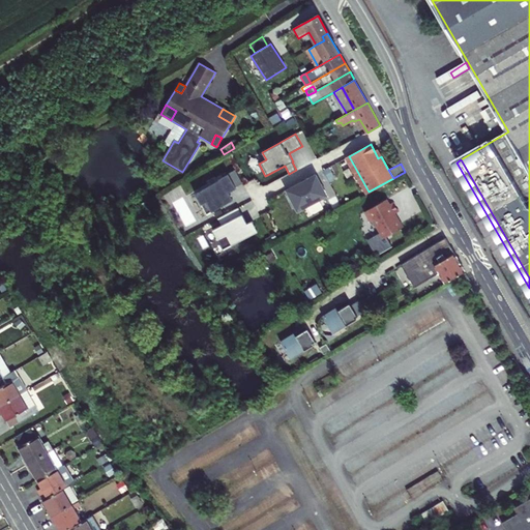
[(221,179),(196,193),(207,213),(231,201),(227,192),(242,183),(235,171),(219,178),(221,179)]
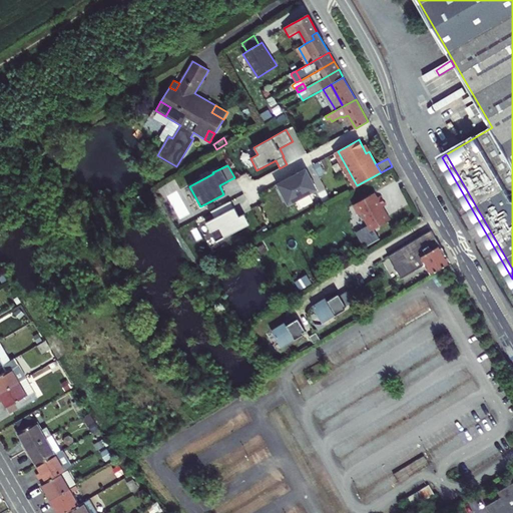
[(279,184),(289,202),(316,188),(305,169),(297,173),(298,174),(279,184)]
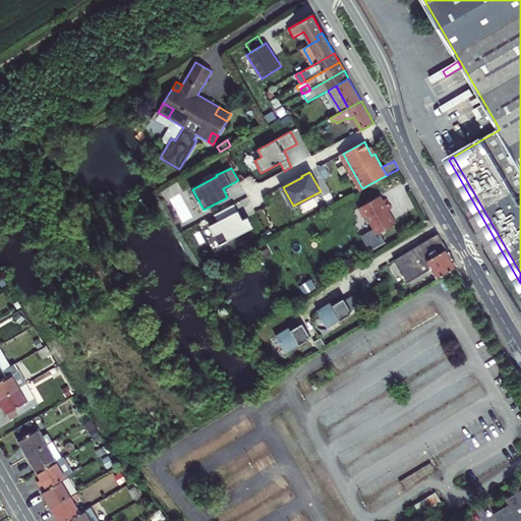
[(377,197),(358,208),(363,218),(366,217),(377,234),(396,223),(388,210),(391,208),(386,198),(383,200),(380,203),(377,197)]
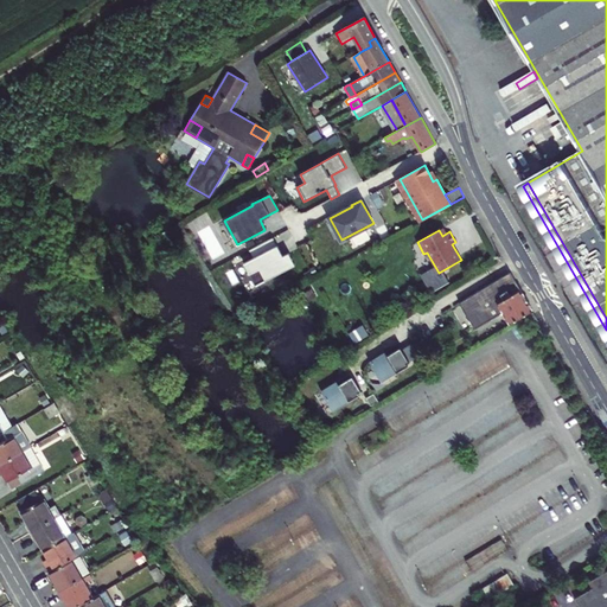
[(244,263),(256,287),(296,266),(289,253),(283,256),(280,259),(275,250),(279,248),(274,237),(250,250),(255,259),(244,263)]
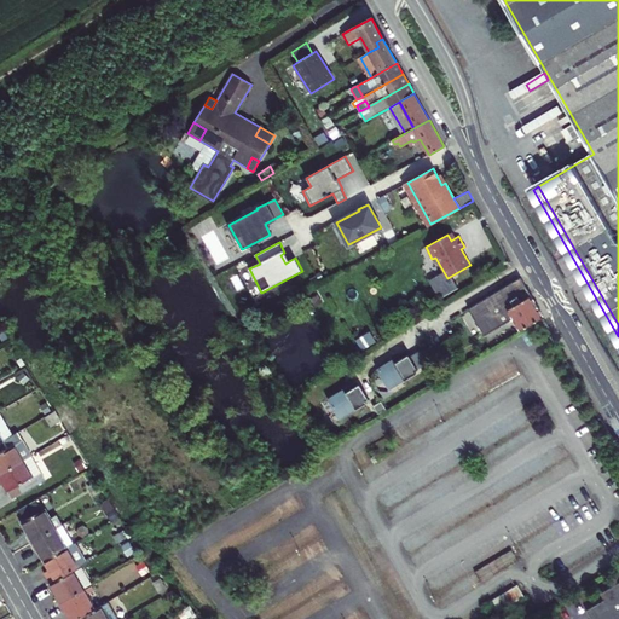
[(475,306),(478,308),(480,307),(486,319),(510,305),(508,299),(525,289),(527,295),(530,294),(521,278),(475,306)]
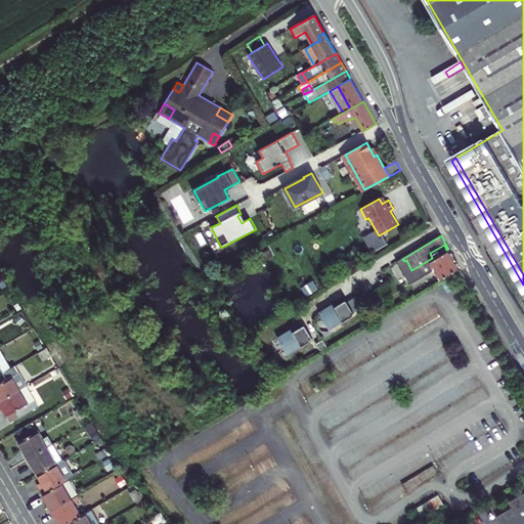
[(406,260),(404,261),(405,264),(400,267),(410,284),(433,270),(439,279),(460,268),(448,249),(446,250),(444,245),(430,253),(432,258),(411,270),(406,260)]
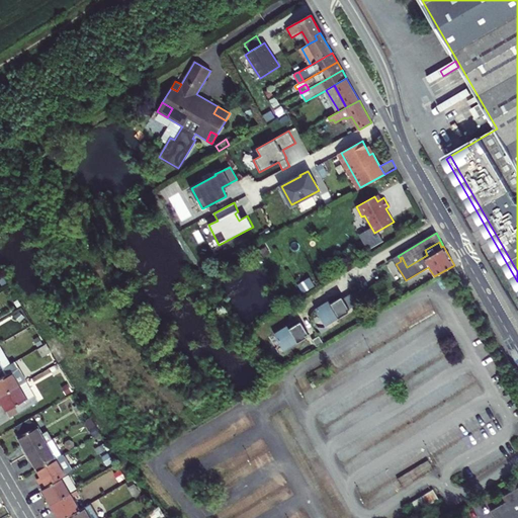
[(334,295),(315,308),(325,325),(347,311),(347,309),(349,308),(342,296),(340,298),(339,296),(335,298),(334,295)]
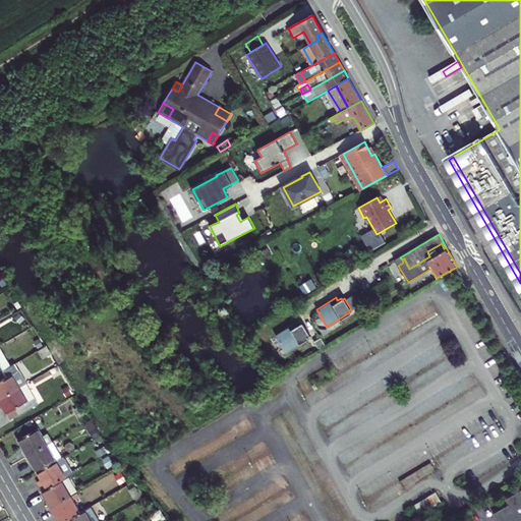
[(276,334),(286,351),(308,337),(307,336),(310,335),(300,319),(276,334)]
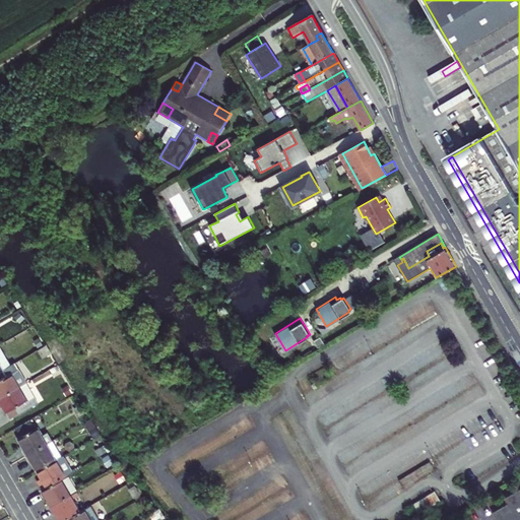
[(324,342),(320,335),(313,339),(318,346),(324,342)]
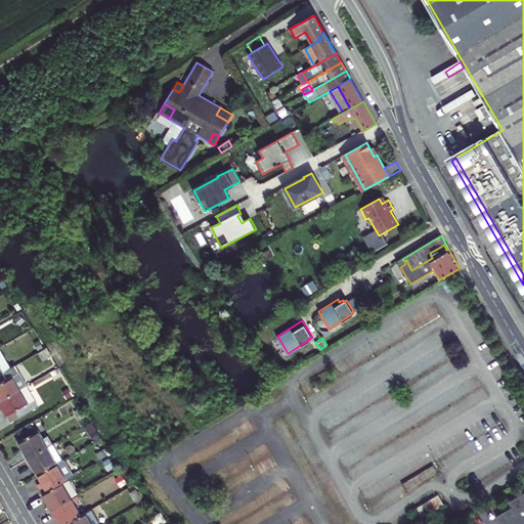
[(0,375),(10,369),(0,351),(0,375)]
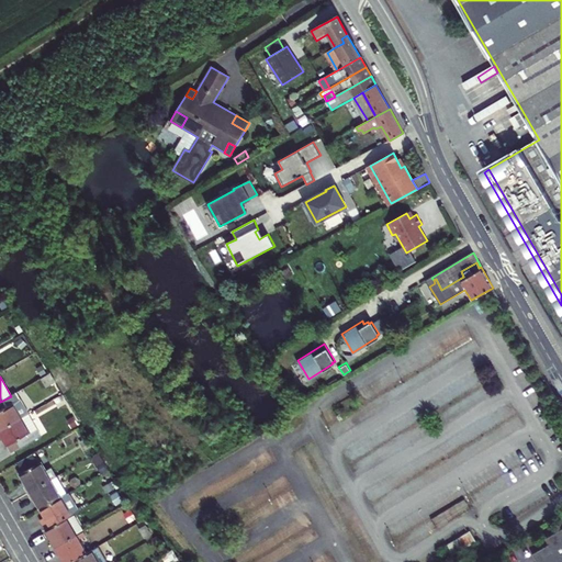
[(0,402),(0,430),(29,415),(17,393),(11,396),(0,402)]
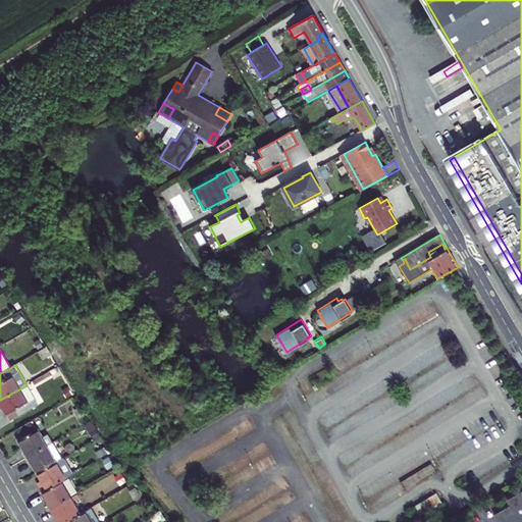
[(27,385),(0,400),(0,402),(10,421),(37,406),(27,385)]
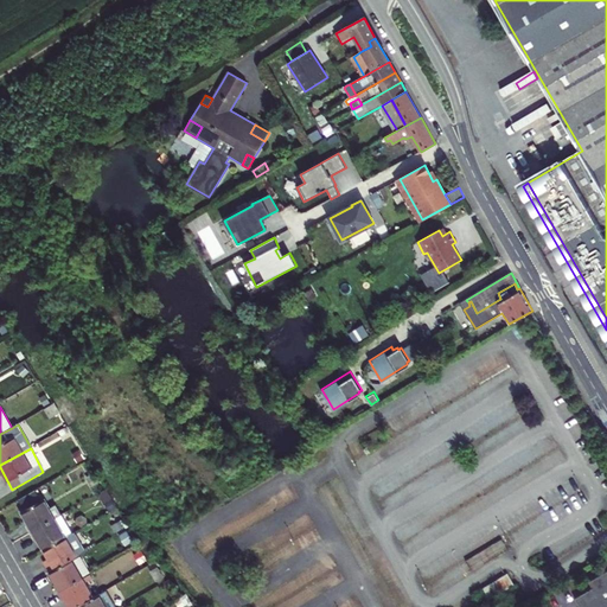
[(34,491),(18,500),(25,511),(40,502),(34,491)]
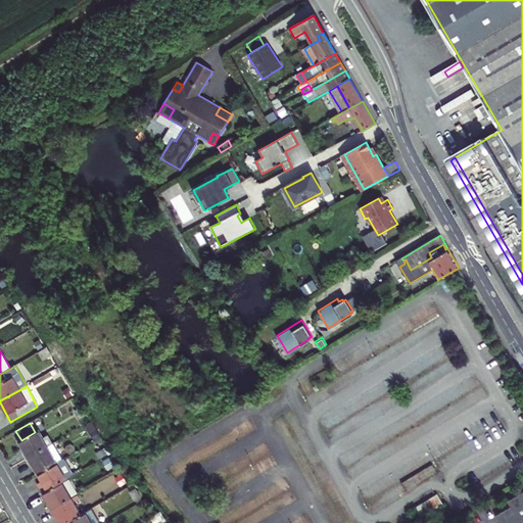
[(22,454),(26,460),(47,447),(52,444),(48,436),(42,439),(37,431),(18,442),(24,452),(22,454)]
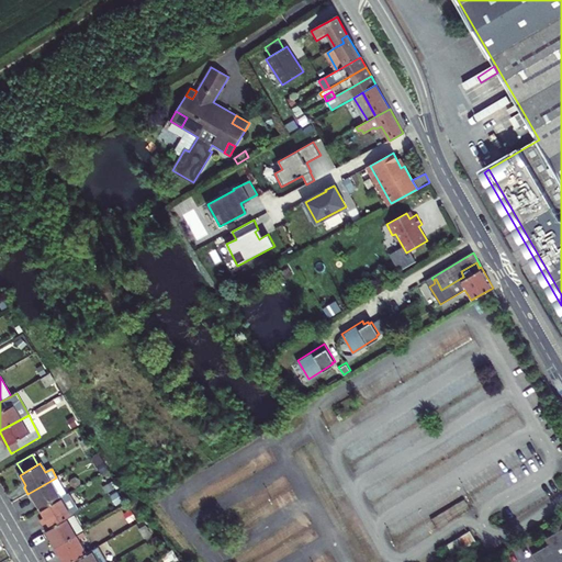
[(66,495),(56,478),(51,481),(60,498),(66,495)]
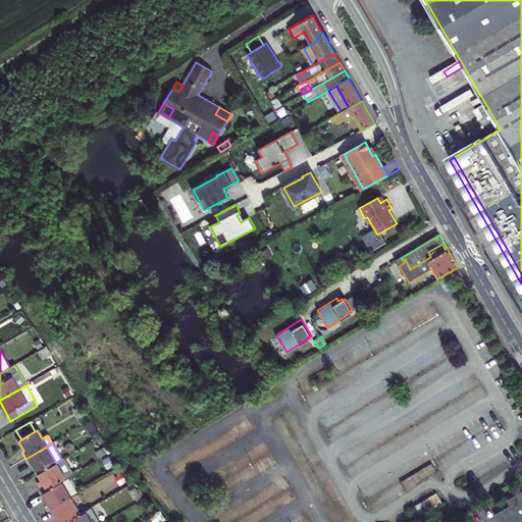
[(31,464),(37,474),(56,463),(47,447),(25,459),(30,465),(31,464)]
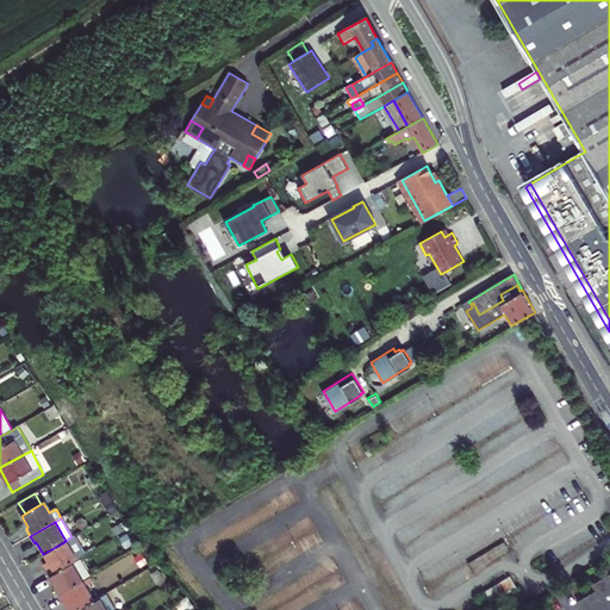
[(44,567),(49,576),(72,564),(80,559),(85,555),(74,536),(72,537),(66,541),(43,554),(50,565),(44,567)]
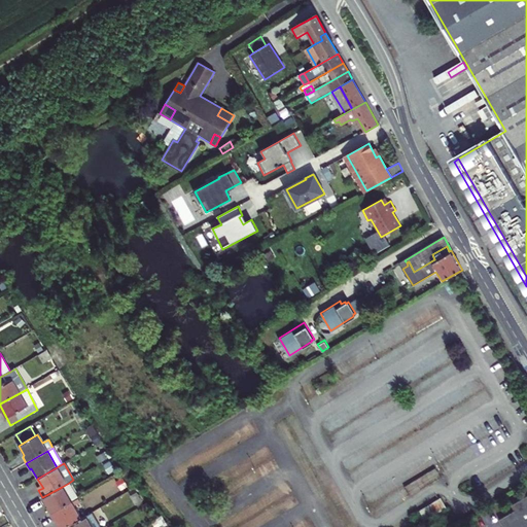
[(411,495),(443,476),(437,466),(406,486),(411,495)]
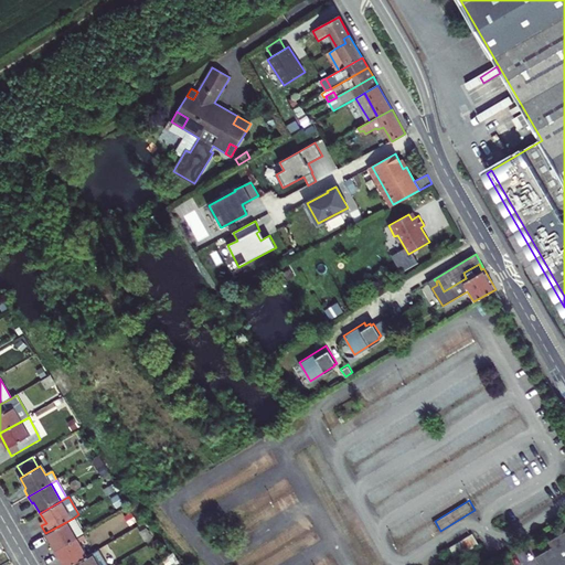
[(66,522),(76,539),(83,535),(84,535),(74,518),(66,522)]
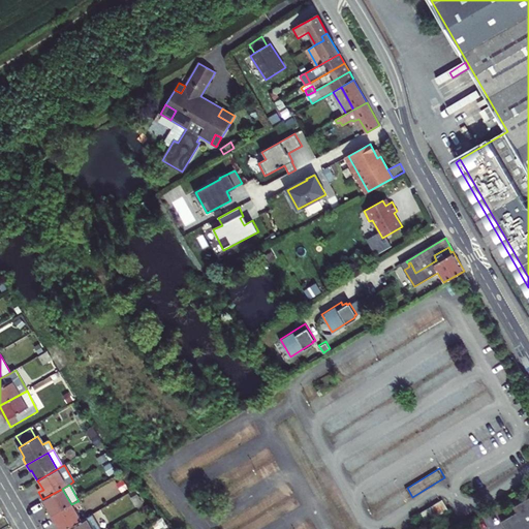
[(47,510),(51,517),(71,504),(62,489),(42,499),(49,509),(47,510)]
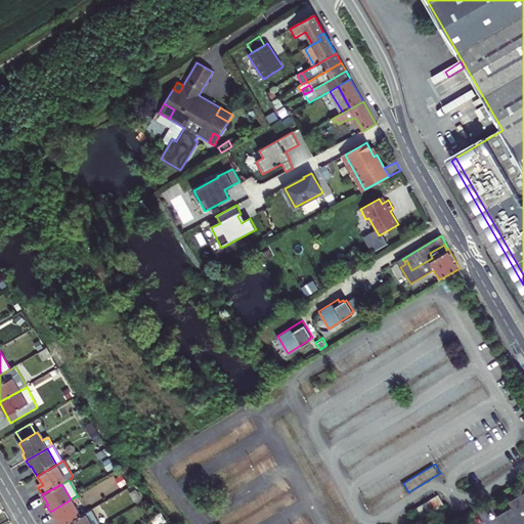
[(523,523),(523,493),(508,504),(512,509),(496,518),(499,523),(523,523)]
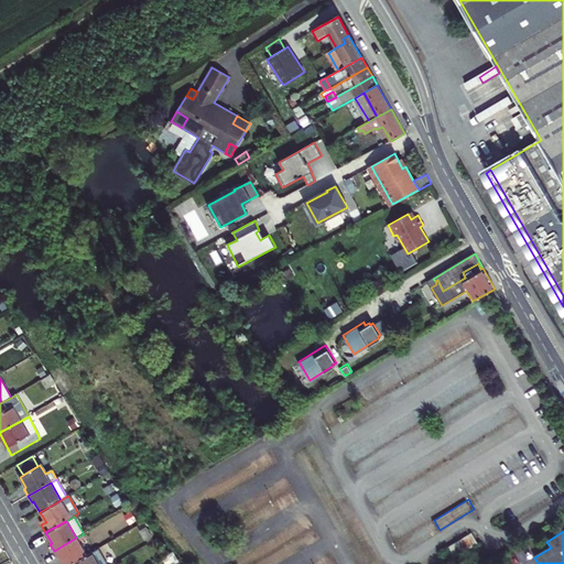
[(455,556),(480,542),(474,532),(449,546),(455,556)]
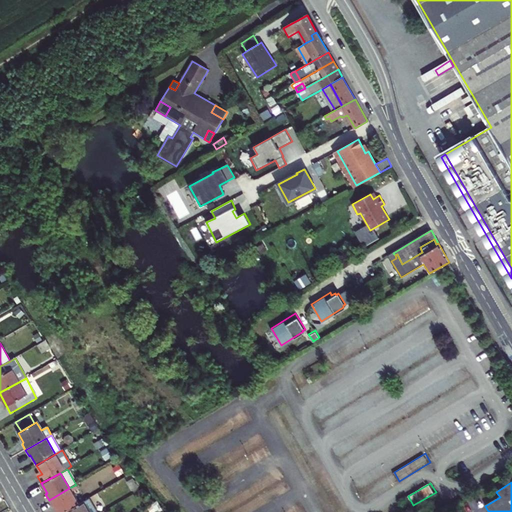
[(54,505),(57,511),(65,511),(78,505),(71,492),(77,488),(75,485),(69,488),(49,500),(52,507),(54,505)]
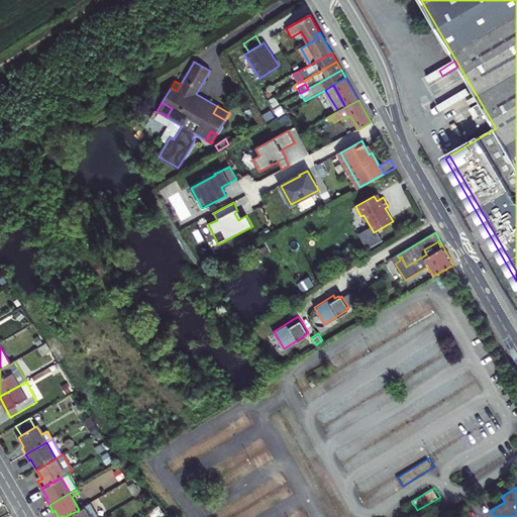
[(98,516),(90,503),(79,510),(66,516),(98,516)]
